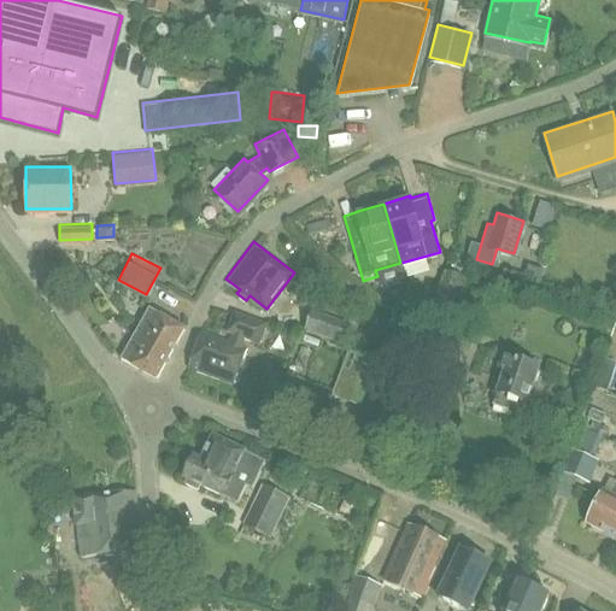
[(498,282),(535,293),(543,264),(526,260),(523,270),(503,264),(498,282)]
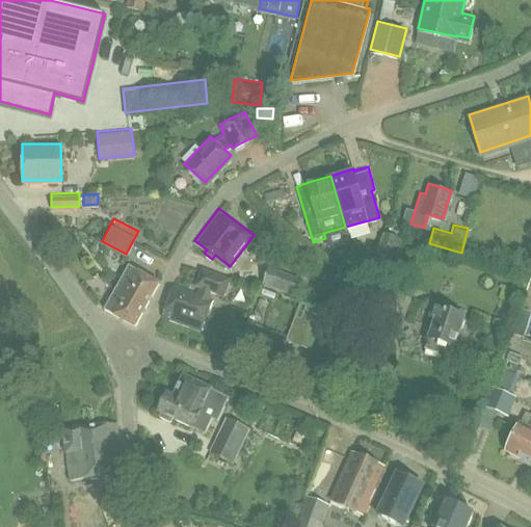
[(396,252),(401,237),(398,236),(398,235),(383,230),(370,268),(383,273),(392,251),(396,252)]
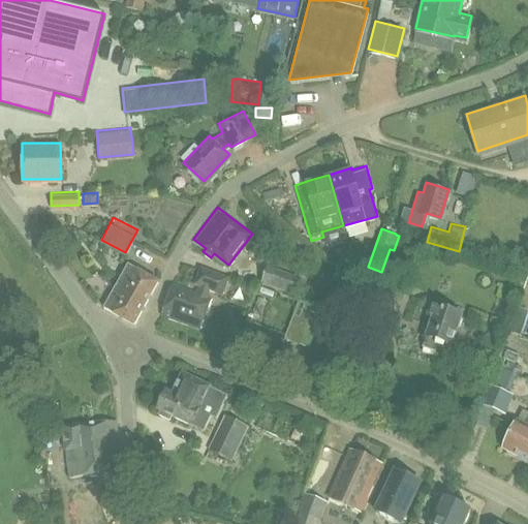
[(349,252),(337,258),(346,268),(354,264),(349,252)]
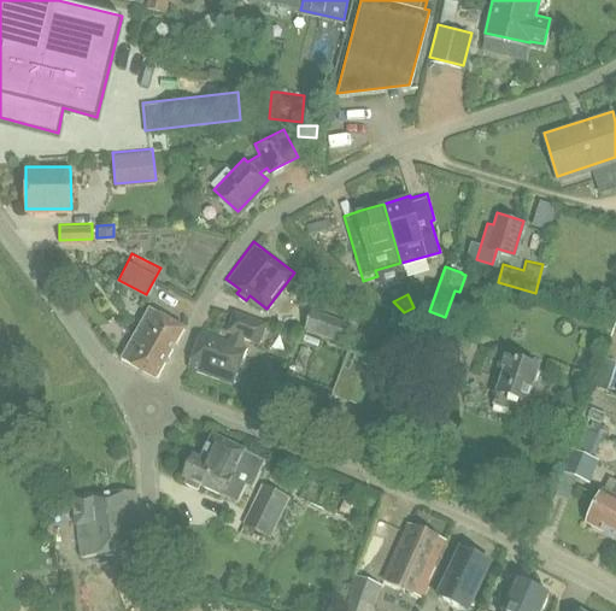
[(121,354),(138,364),(166,313),(148,304),(121,354)]
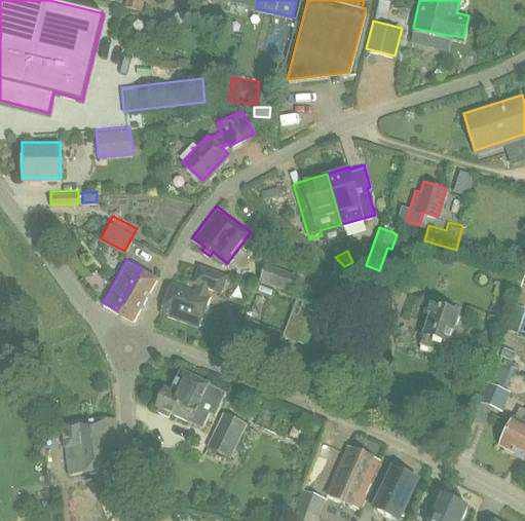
[(265,261),(259,277),(293,290),(299,273),(265,261)]
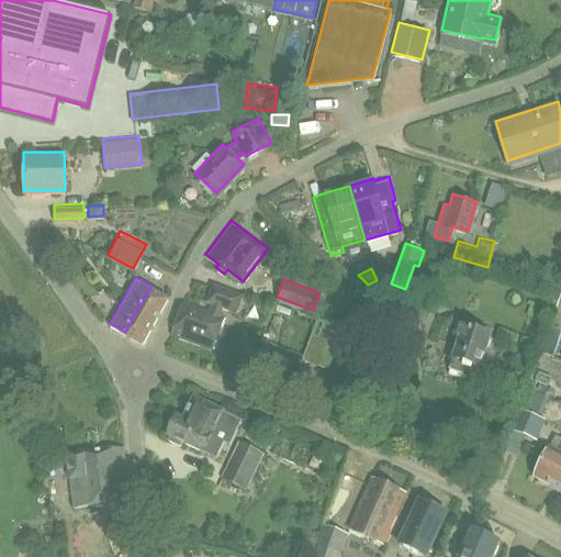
[(223,314),(222,313),(223,310),(221,309),(222,305),(236,311),(243,291),(212,280),(205,299),(210,301),(206,308),(183,299),(171,331),(212,346),(223,314)]
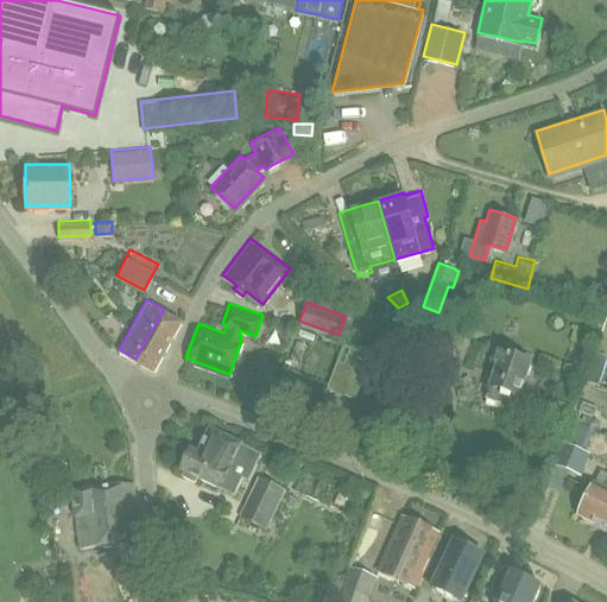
[(181,319),(181,318),(164,309),(136,359),(153,368),(181,319)]
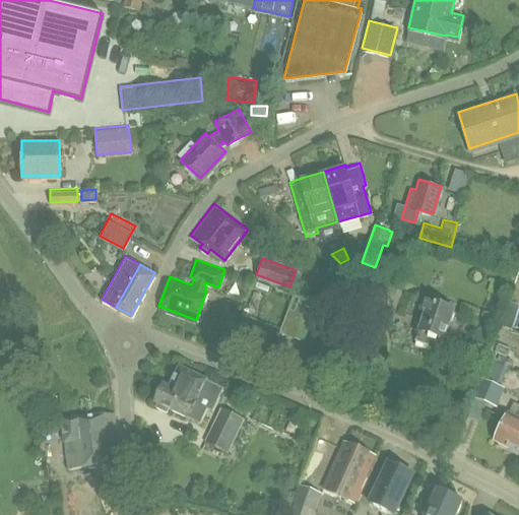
[(444,336),(445,335),(446,335),(450,334),(452,328),(448,324),(454,307),(424,297),(419,307),(426,309),(415,338),(440,346),(444,336)]
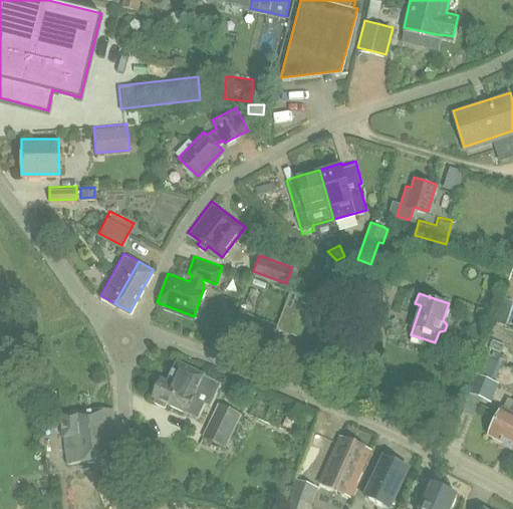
[(307,311),(292,305),(283,328),(299,333),(307,311)]
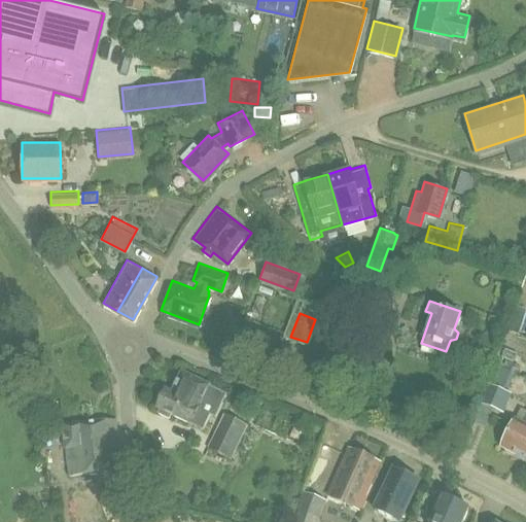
[(312,346),(327,351),(332,337),(318,329),(312,346)]
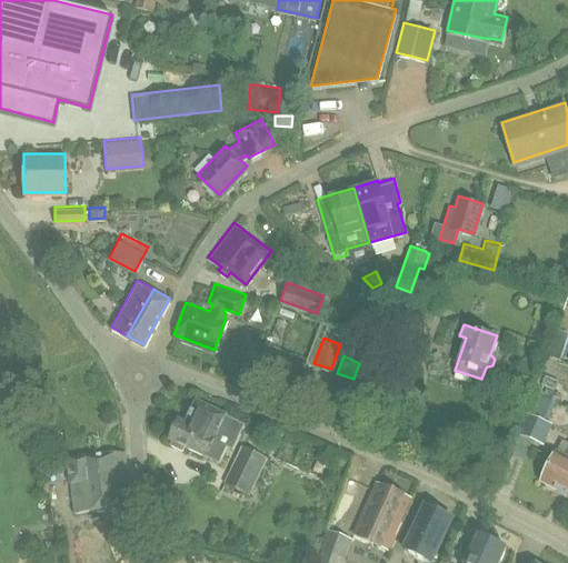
[(551,406),(548,405),(551,398),(557,400),(560,391),(545,385),(544,389),(539,386),(537,391),(534,389),(526,410),(525,410),(517,431),(544,442),(551,421),(542,418),(545,413),(548,414),(551,406)]
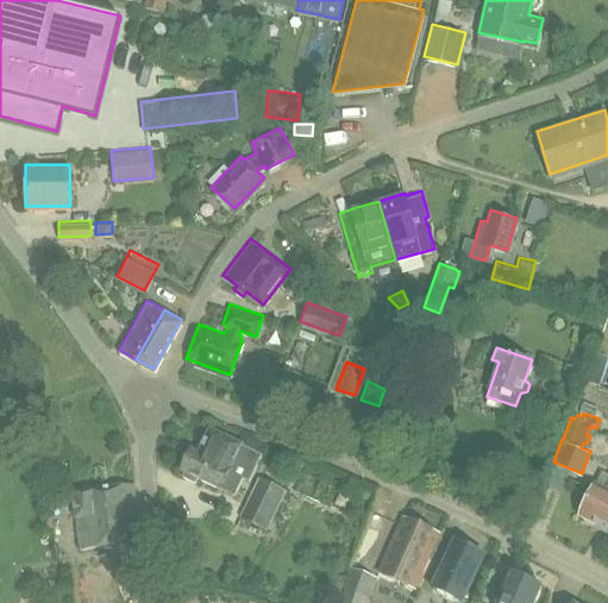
[(194,478),(196,475),(221,487),(221,485),(233,491),(242,475),(248,478),(261,452),(242,443),(242,441),(210,426),(198,450),(190,447),(181,466),(185,469),(182,472),(194,478)]
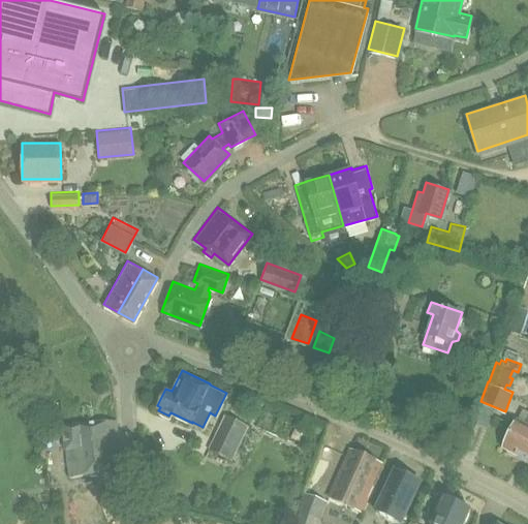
[(517,452),(522,455),(527,442),(527,408),(522,406),(516,417),(517,418),(502,444),(506,447),(507,451),(513,453),(517,452)]
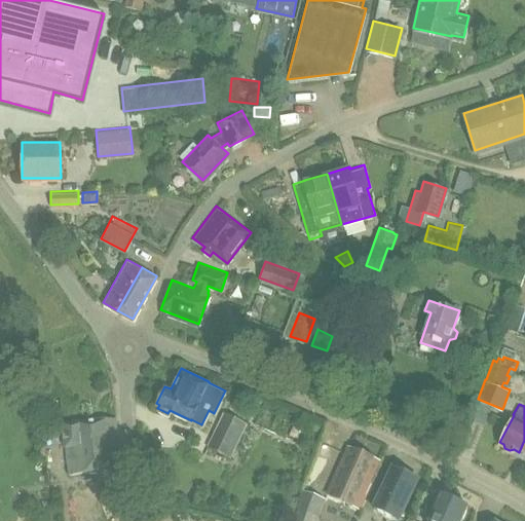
[(207,444),(230,455),(247,420),(223,409),(207,444)]
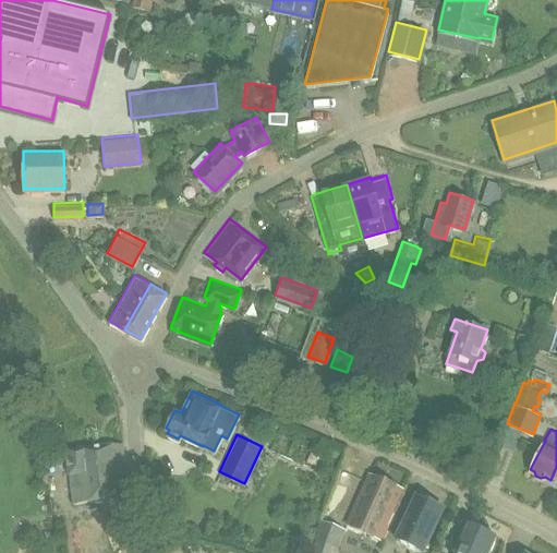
[(121,457),(123,457),(121,442),(67,448),(72,500),(125,493),(121,457)]
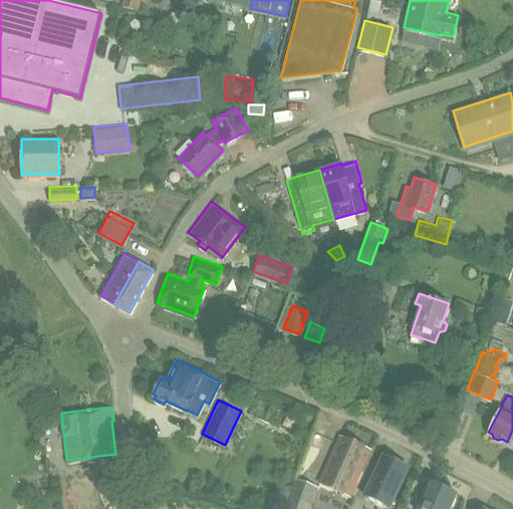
[(347,493),(353,480),(368,447),(341,435),(320,481),(347,493)]
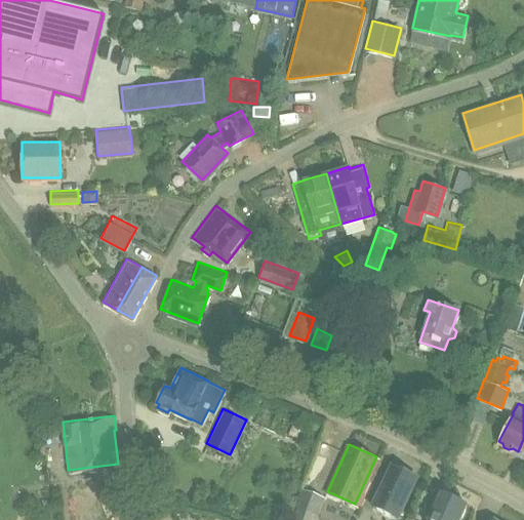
[(373,504),(397,515),(415,475),(392,464),(373,504)]
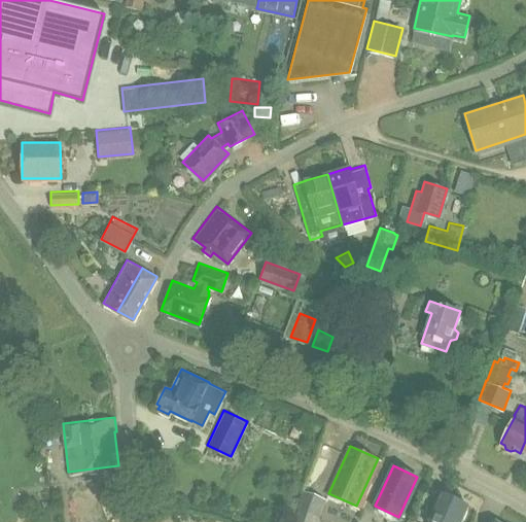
[(291,521),(315,521),(325,497),(304,489),(291,521)]
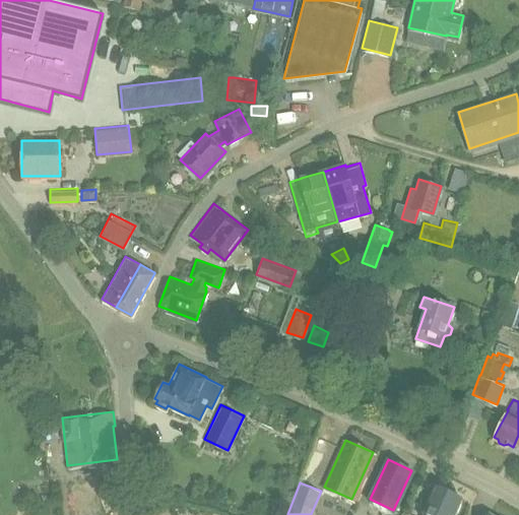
[(437,487),(424,514),(453,514),(462,498),(437,487)]
